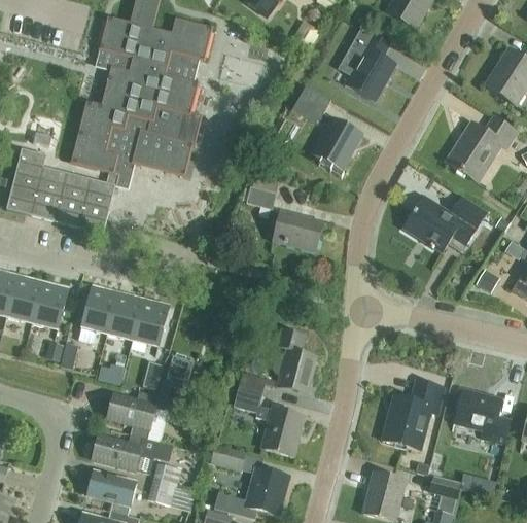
[(21,148),(6,208),(102,233),(114,184),(127,187),(133,161),(182,173),(189,143),(192,144),(200,116),(188,113),(196,82),(191,81),(196,65),(191,64),(194,56),(202,58),(210,28),(175,19),(172,34),(150,28),(157,0),(136,0),(130,23),(108,18),(96,65),(115,69),(113,77),(109,76),(108,78),(102,105),(86,102),(72,161),(108,170),(106,181),(42,166),(45,154),(21,148)]
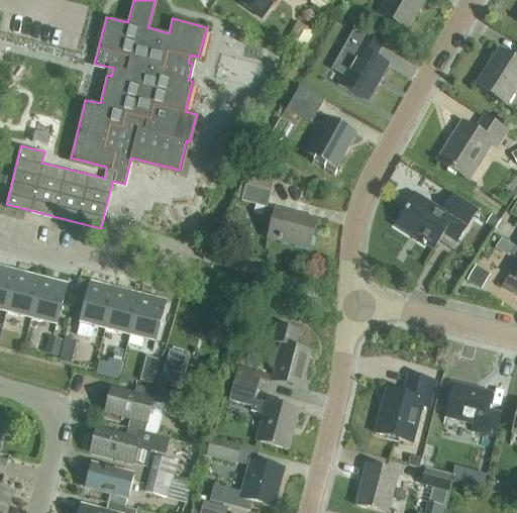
[(270,5),(264,0),(240,0),(262,16),(270,5)]
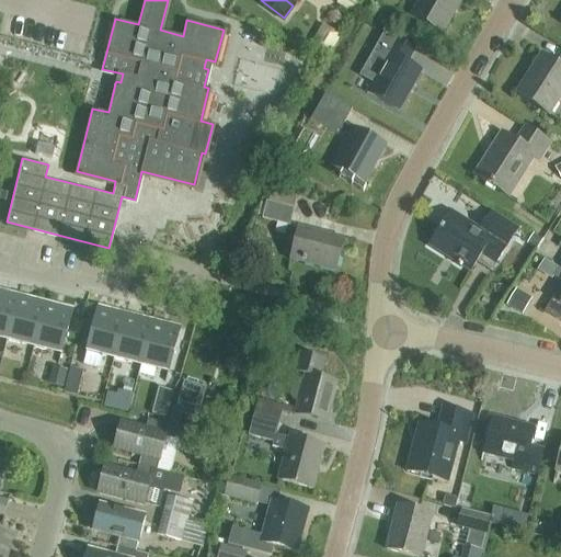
[(339,0),(352,9),(357,0),(339,0)]
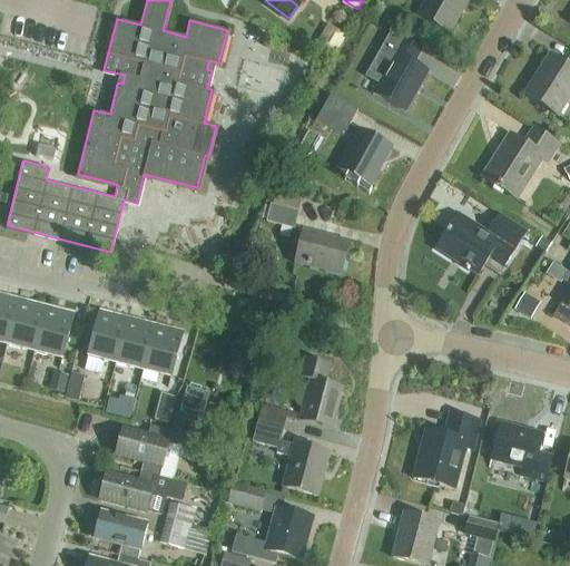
[(449,31),(465,0),(423,0),(416,12),(449,31)]
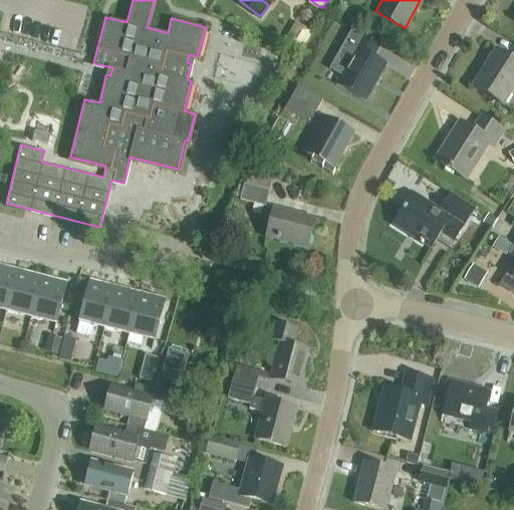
[(297,18),(289,33),(305,41),(313,26),(297,18)]
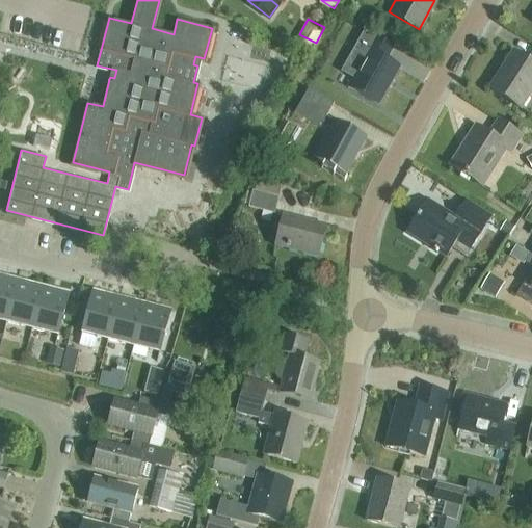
[(356,49),(363,36),(342,26),(336,38),(356,49)]
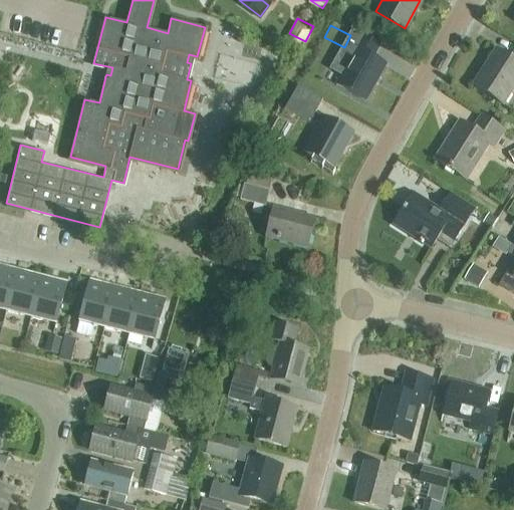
[(365,98),(386,62),(372,55),(379,42),(358,31),(345,54),(349,57),(335,81),(365,98)]
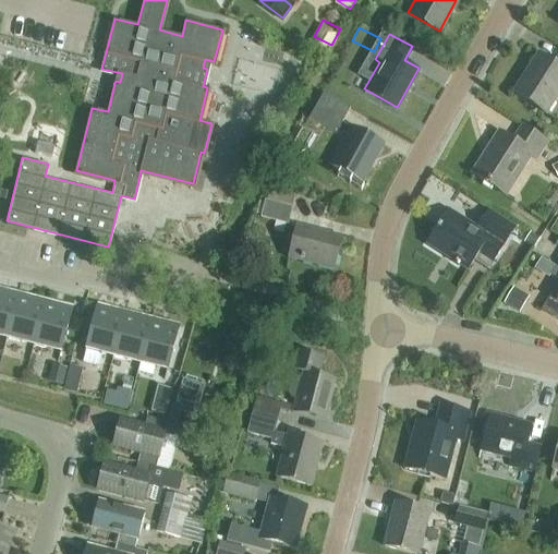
[(557,55),(554,61),(538,51),(513,92),(545,111),(557,91),(557,55)]
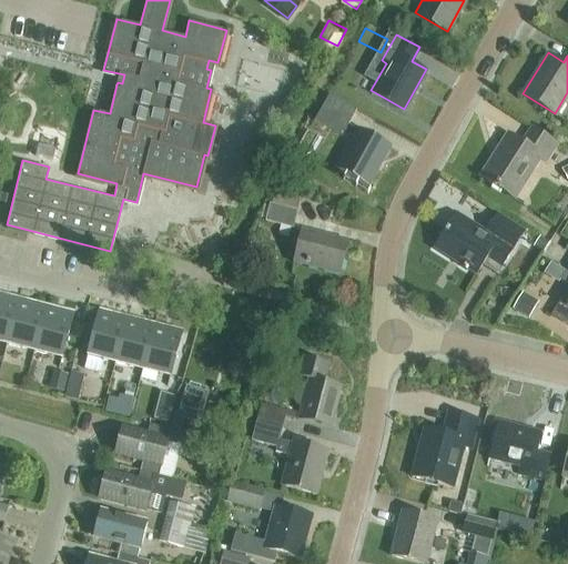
[(330,91),(314,118),(331,127),(337,114),(348,120),(356,107),(330,91)]
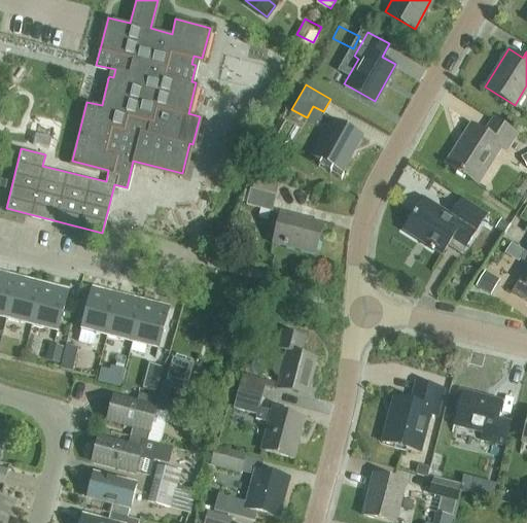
[(341,169),(361,133),(331,117),(312,153),(341,169)]
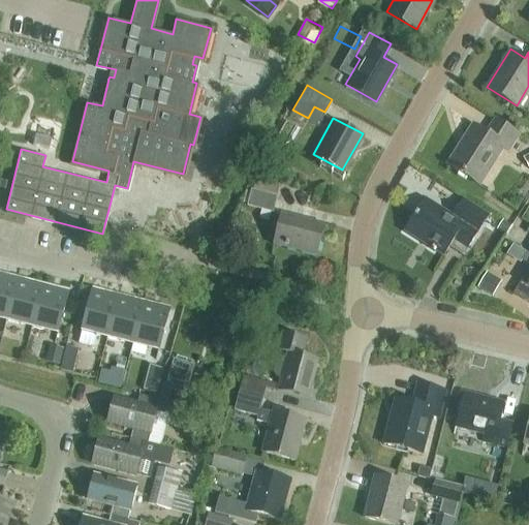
[(508,148),(519,132),(499,119),(490,133),(474,122),(447,162),(478,183),(504,145),(508,148)]
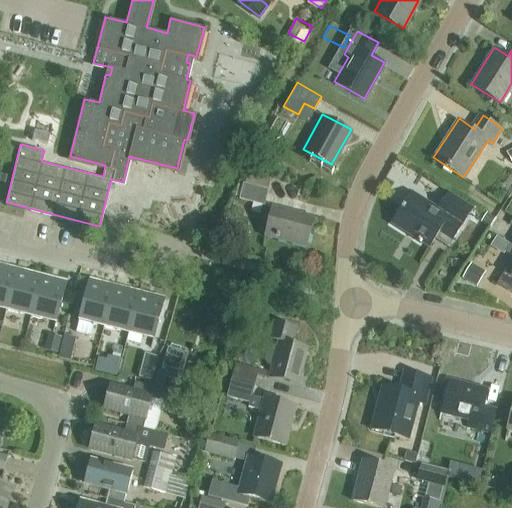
[(19,127),(17,134),(28,137),(30,129),(19,127)]
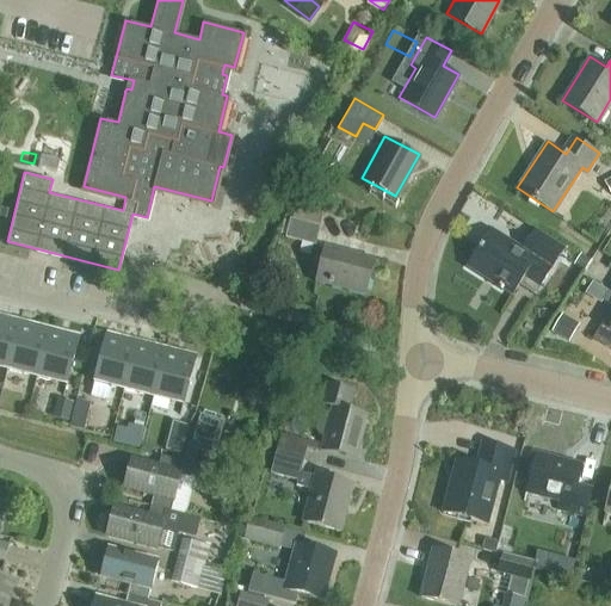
[(285,234),(315,241),(322,211),(303,206),(301,218),(289,215),(285,234)]
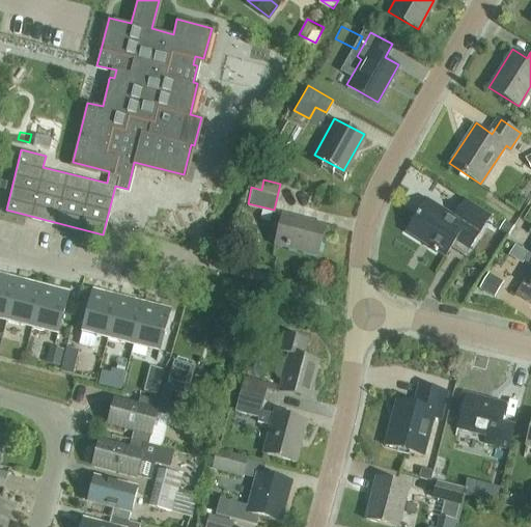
[(467,253),(491,213),(465,198),(454,215),(427,197),(407,229),(446,254),(452,244),(467,253)]
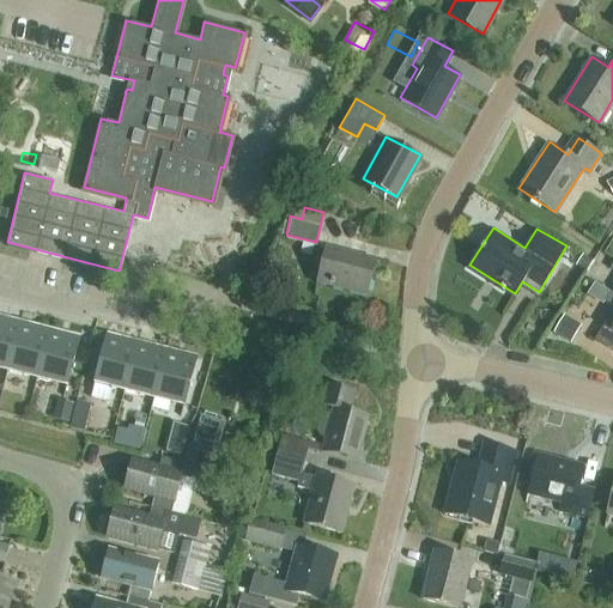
[(365,292),(375,257),(326,244),(316,280),(365,292)]
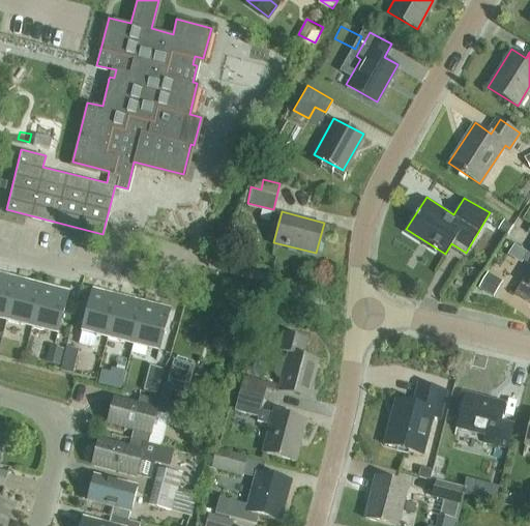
[(529,251),(524,258),(529,261),(529,282),(529,283),(524,280),(516,292),(529,300),(529,251)]
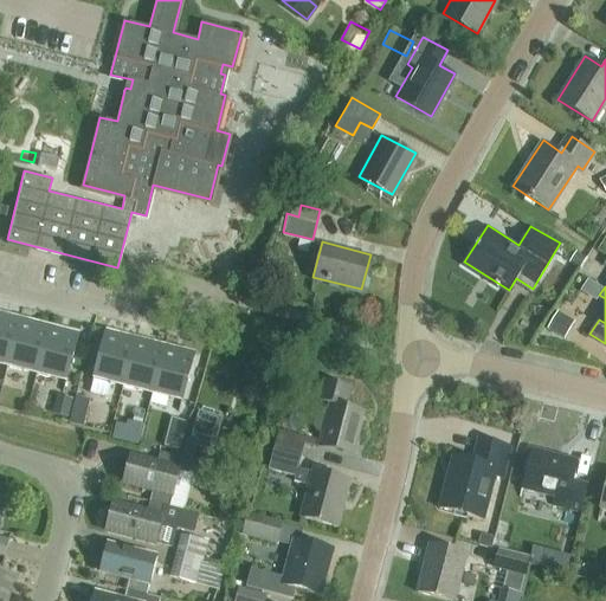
[(0,361),(7,363),(19,316),(0,311),(0,361)]
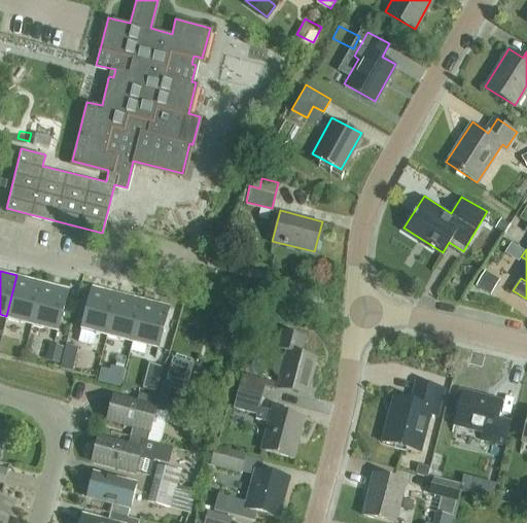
[(492,290),(498,280),(484,271),(477,281),(492,290)]
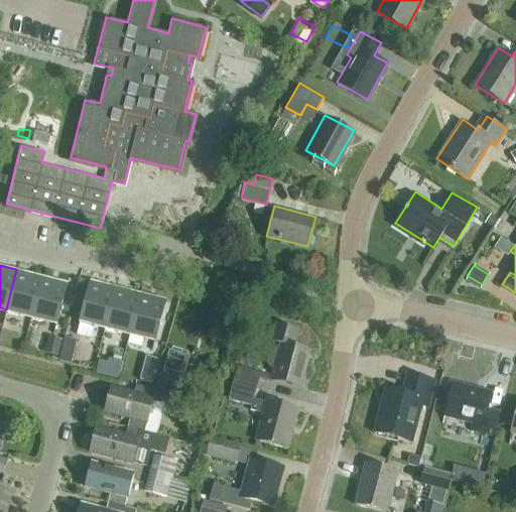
[(31,316),(41,275),(16,269),(6,309),(31,316)]
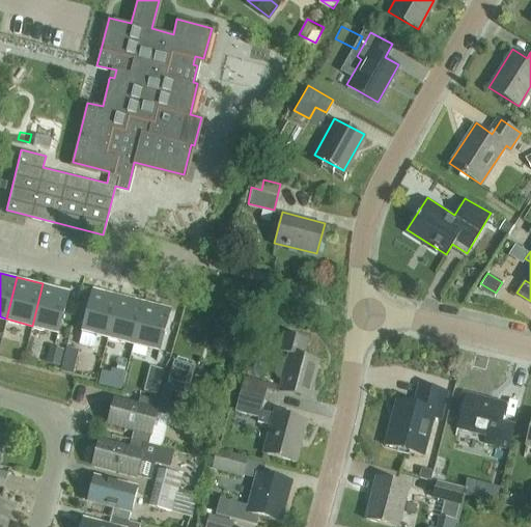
[(43,283),(32,326),(58,332),(68,290),(43,283)]
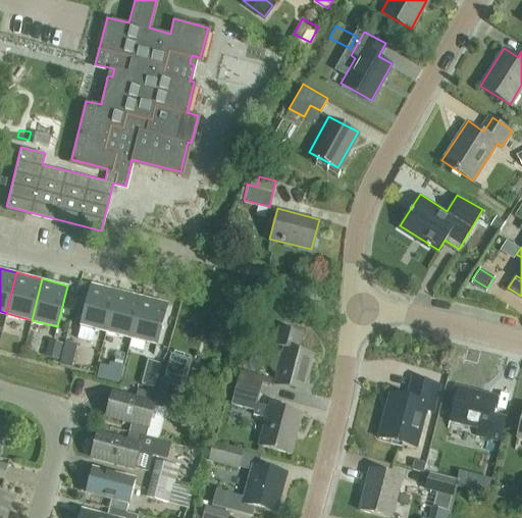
[(105,330),(115,290),(91,282),(80,324),(105,330)]
